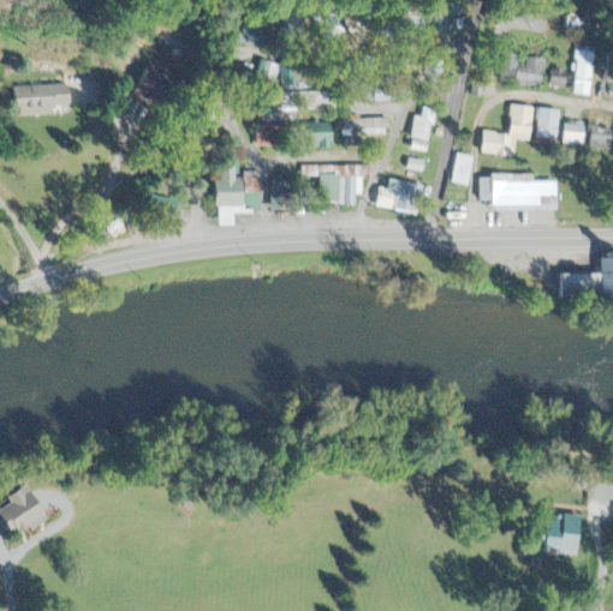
[(572,94),(590,95),(591,46),(575,46),(572,94)]
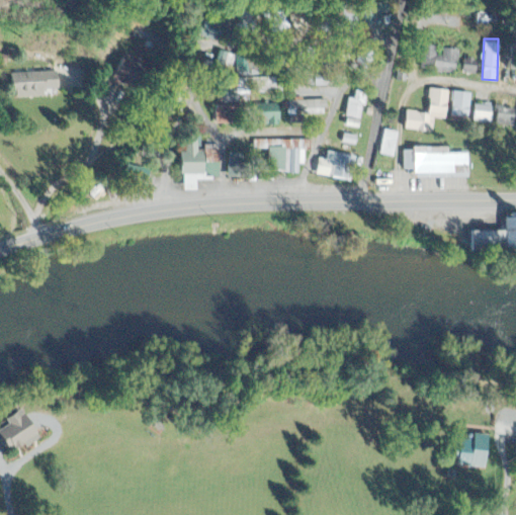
[(442,56),(427,55),(427,66),(435,67),(435,72),(457,73),(458,49),(442,48),(442,56)]
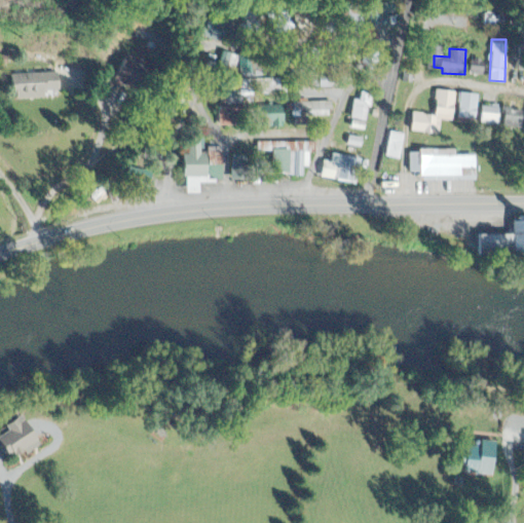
[(149,69),(125,54),(114,73),(138,87),(149,69)]
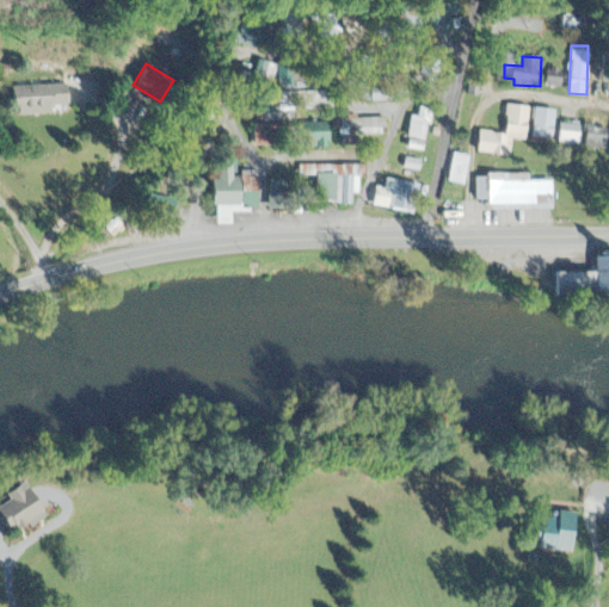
[(546,84),(560,86),(563,69),(548,67),(546,84)]
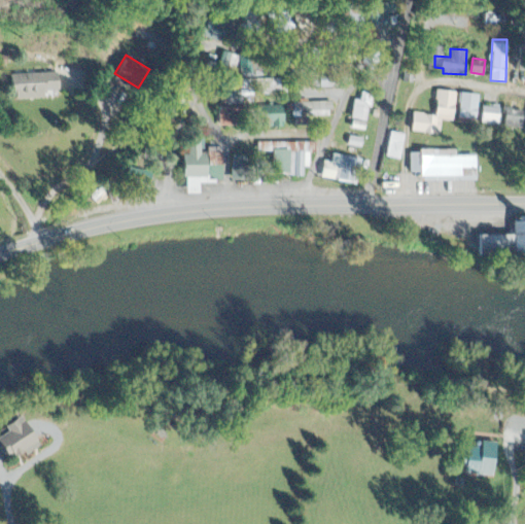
[(13,73),(14,98),(61,96),(60,71),(13,73)]
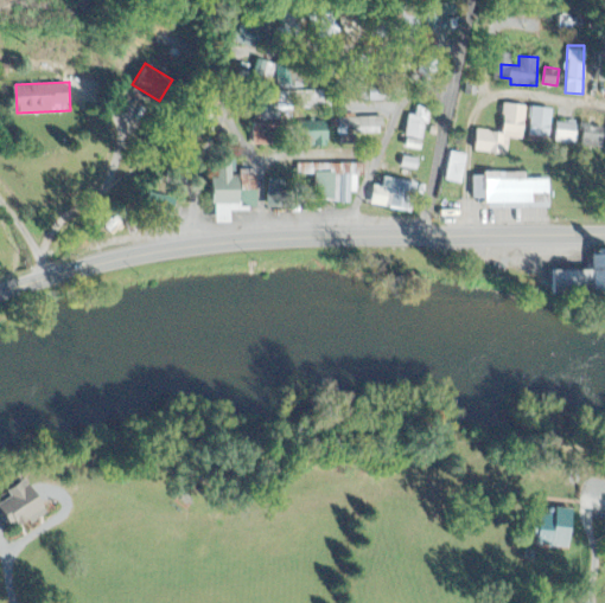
[(527,104),(505,103),(503,132),(477,129),(475,151),(507,154),(508,138),(524,139),(527,104)]
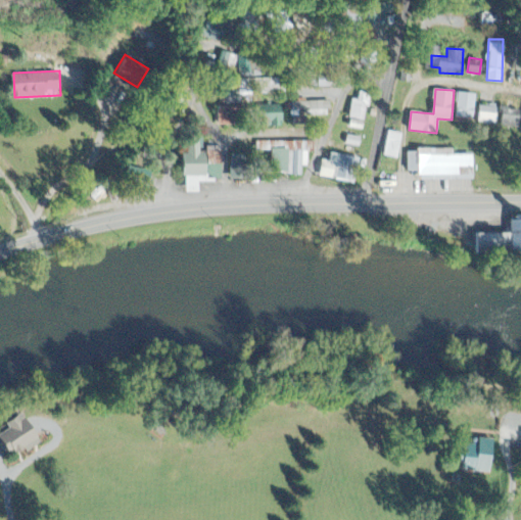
[(368,91),(358,90),(358,98),(350,98),(348,127),(366,128),(368,91)]
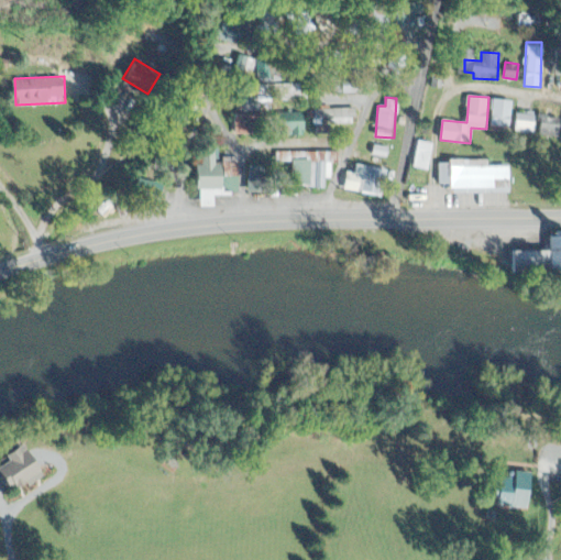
[(510,128),(513,100),(494,98),(491,125),(510,128)]
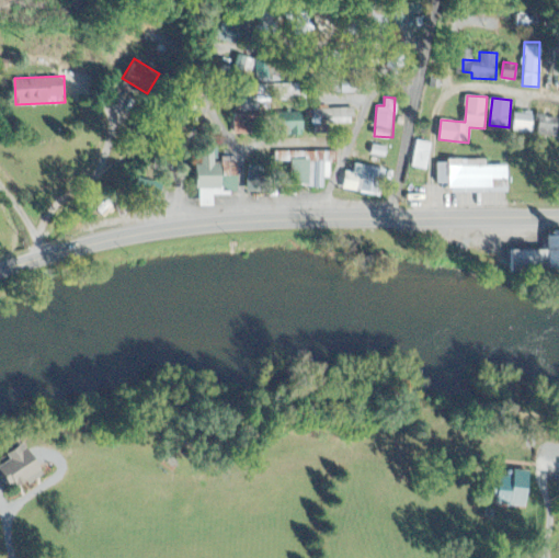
[(354,124),(354,106),(311,107),(311,125),(354,124)]
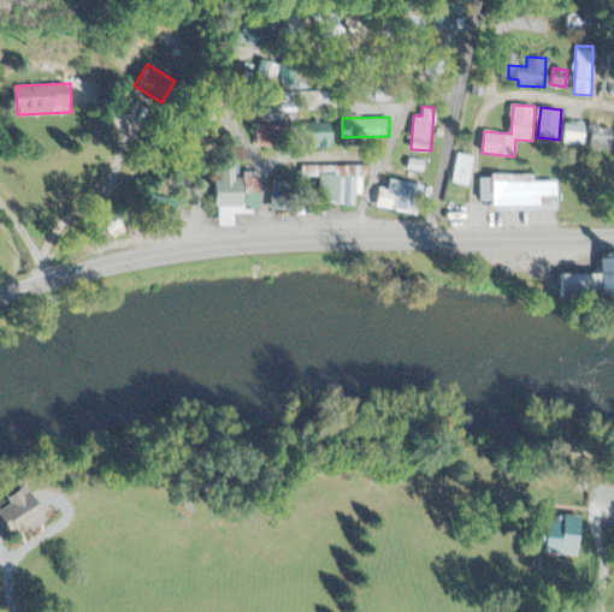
[(332,122),(306,123),(307,146),(334,144),(332,122)]
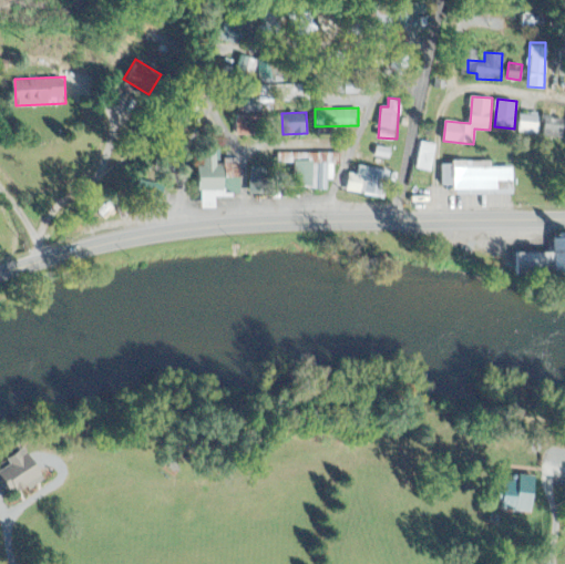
[(520,113),(521,133),(540,132),(538,113),(520,113)]
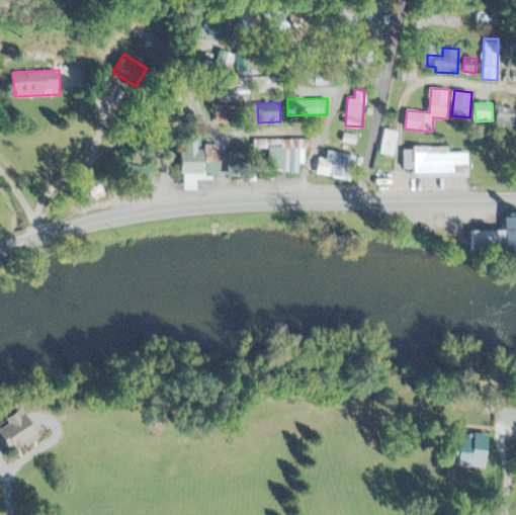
[(215,122),(235,123),(236,104),(216,104),(215,122)]
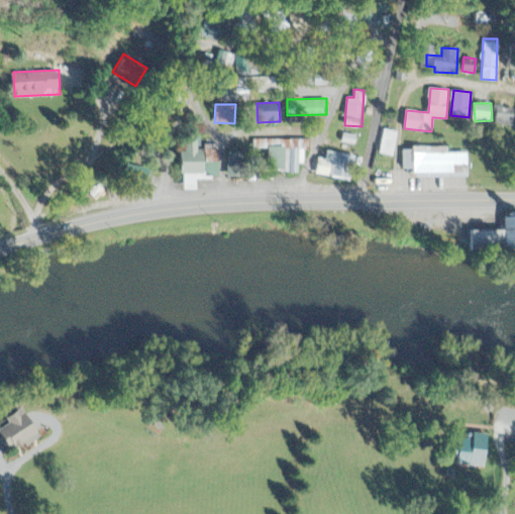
[(496,123),(514,124),(514,106),(497,105),(496,123)]
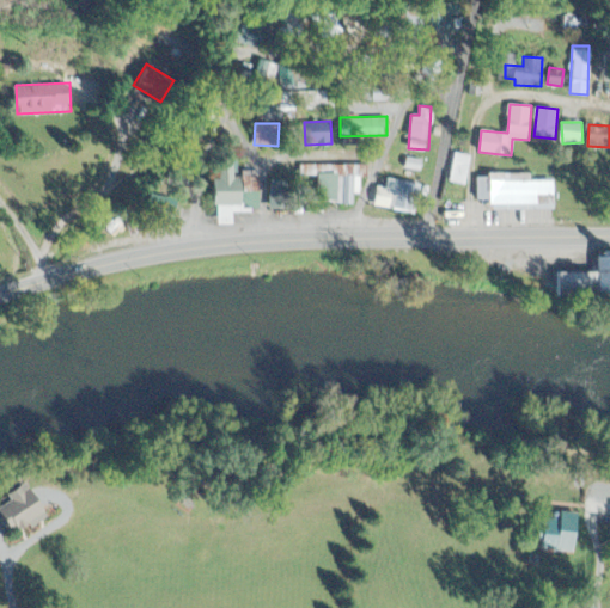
[(465,184),(471,155),(453,152),(447,180),(465,184)]
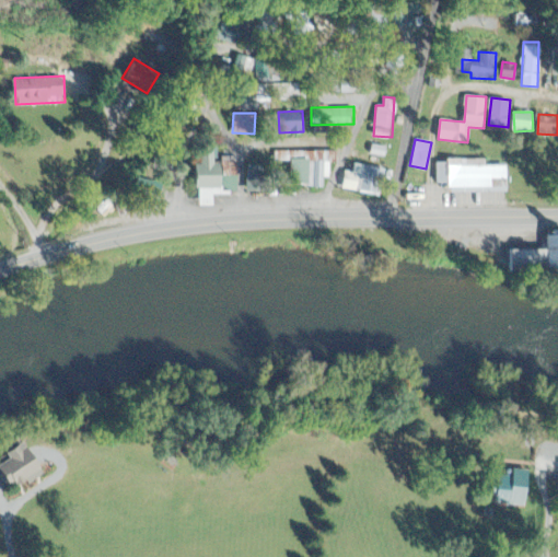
[(291,153),(292,185),(323,184),(323,177),(330,176),(329,161),(336,160),(335,151),(291,153)]
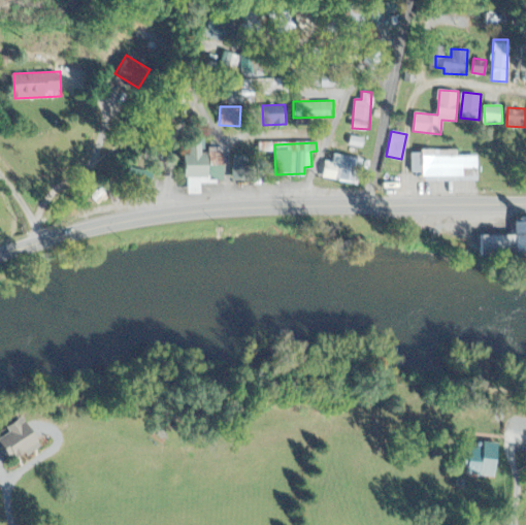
[(188,194),(201,193),(201,184),(210,183),(209,153),(203,154),(203,144),(191,144),(191,154),(187,154),(188,194)]
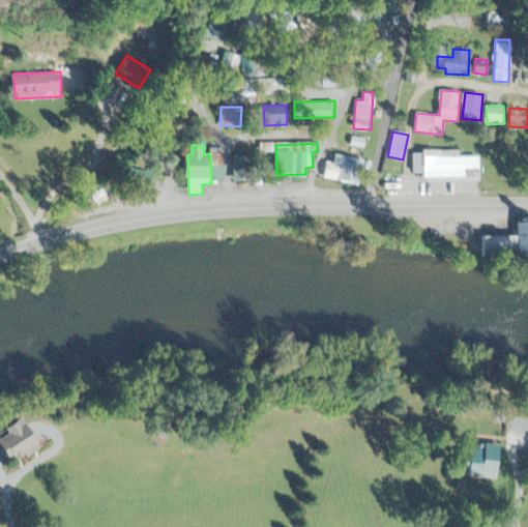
[(411,150),(412,173),(426,173),(426,178),(476,177),(476,155),(459,156),(459,150),(411,150)]
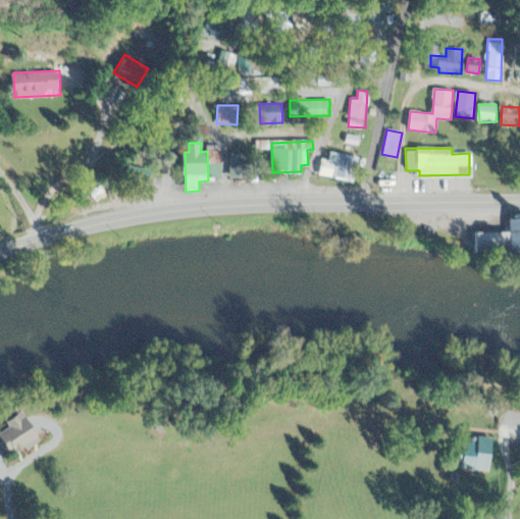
[(328,159),(321,158),(319,177),(355,179),(357,155),(329,152),(328,159)]
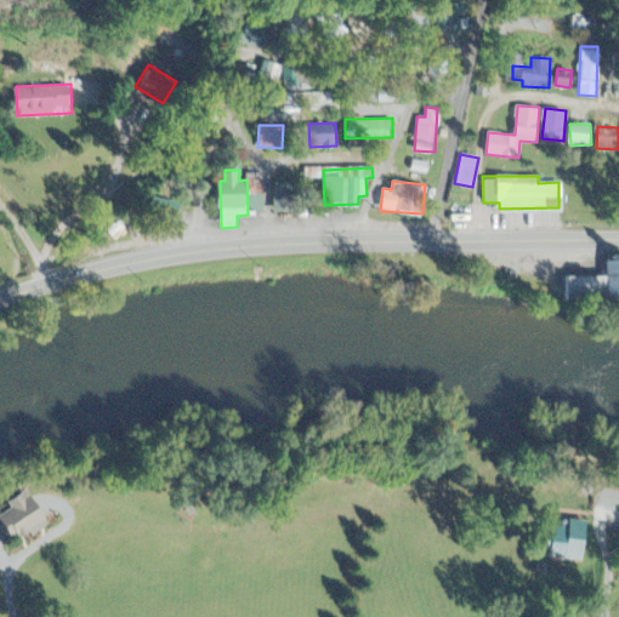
[(611,276),(564,275),(564,300),(618,300),(618,258),(611,260),(611,276)]
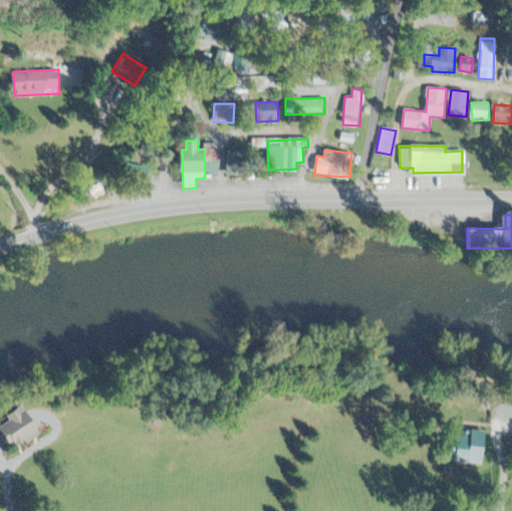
[(43,434),(28,406),(10,416),(13,422),(2,427),(13,449),(43,434)]
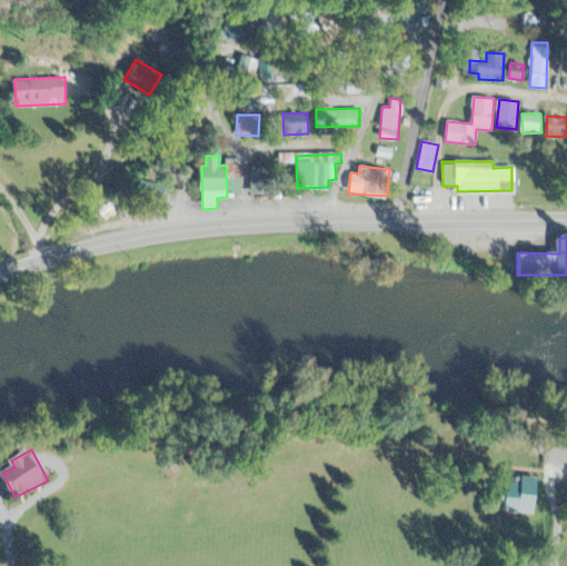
[(497,512),(528,512),(529,476),(514,476),(514,482),(496,482),(496,502),(498,502),(497,512)]
